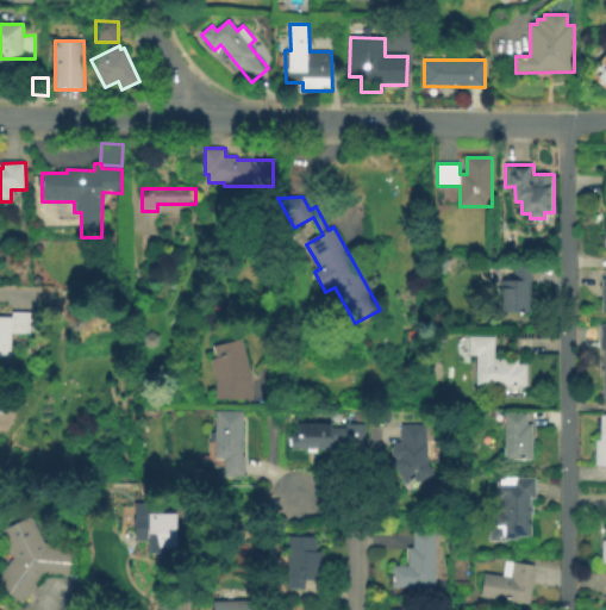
[(533,313),(500,313),(500,281),(514,281),(514,265),(533,265),(533,313)]
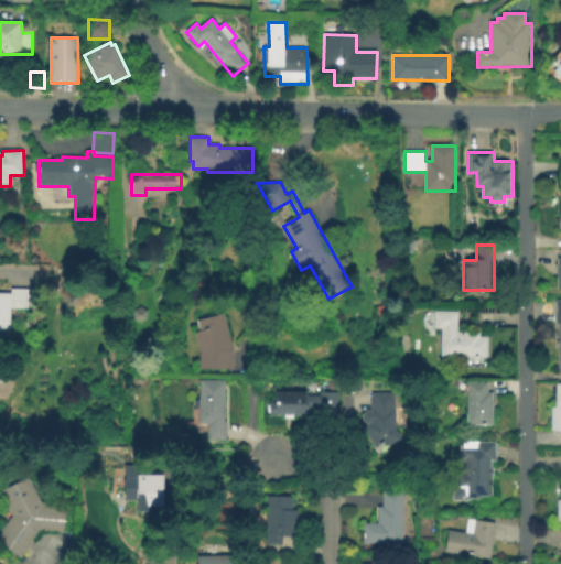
[(0,331),(0,294),(11,294),(11,289),(27,290),(27,311),(11,311),(11,332),(0,331)]
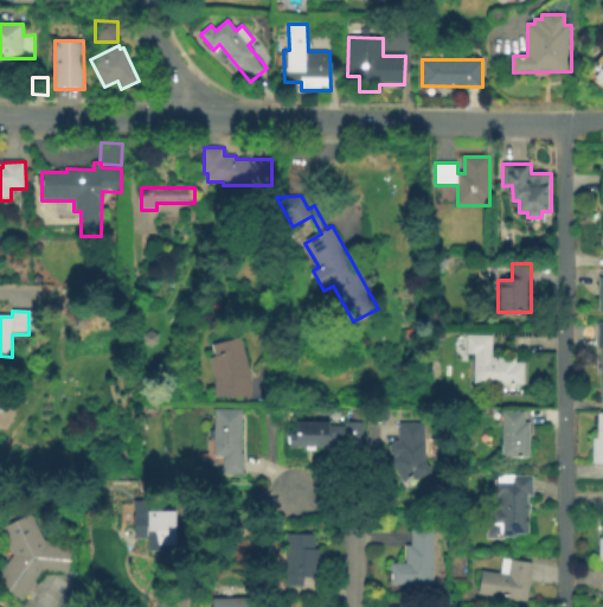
[(525,388),(475,385),(475,355),(467,355),(467,334),(494,336),(493,358),(518,358),(517,364),(525,364),(525,388)]
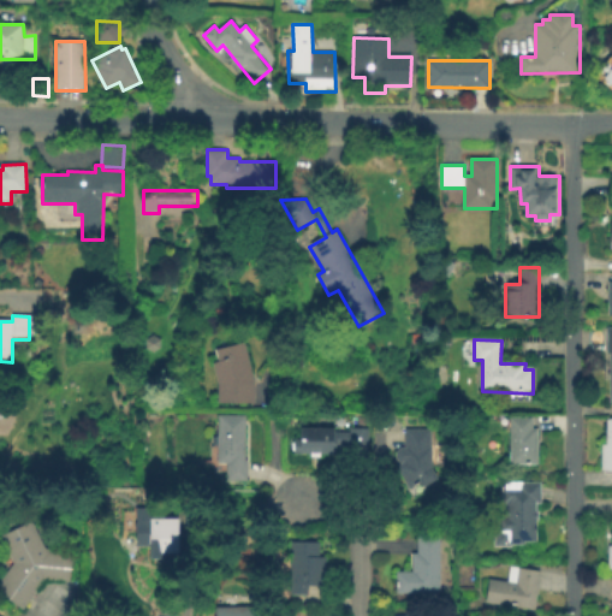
[(256,383),(256,404),(219,404),(218,385),(212,365),(220,362),(217,350),(244,342),(256,383)]
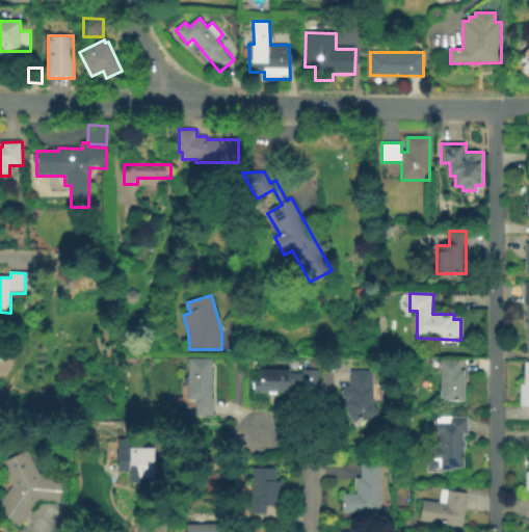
[(214,417),(196,417),(196,401),(188,401),(188,358),(214,358),(214,417)]
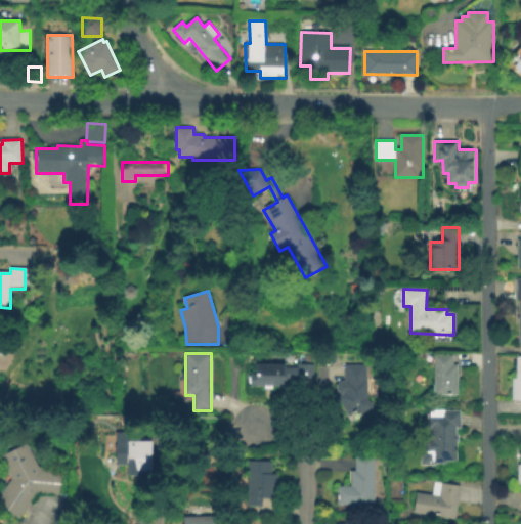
[(458,397),(435,396),(435,355),(454,355),(454,366),(459,366),(458,397)]
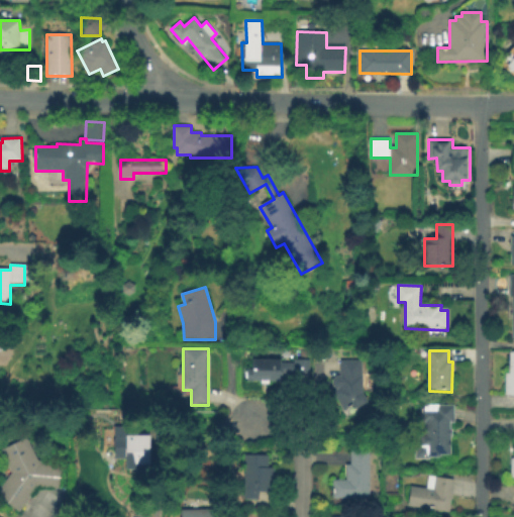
[(513,399),(505,399),(505,374),(510,374),(510,351),(513,351),(513,399)]
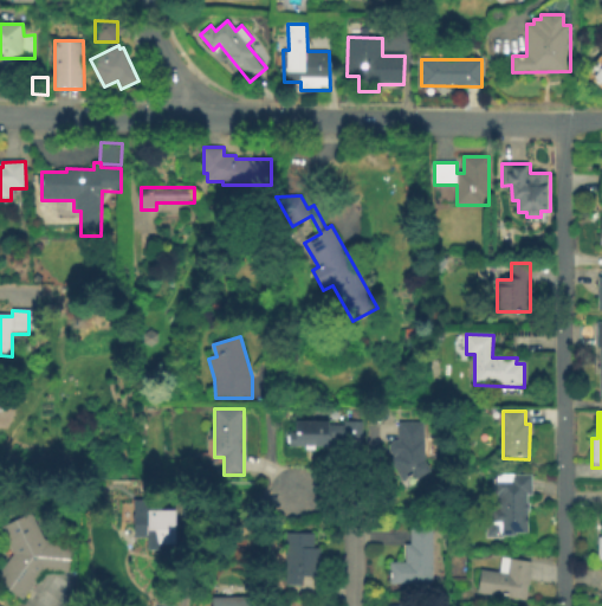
[(290,447),(290,432),(297,433),(297,420),(331,421),(331,426),(344,427),(344,421),(361,423),(361,450),(290,447)]
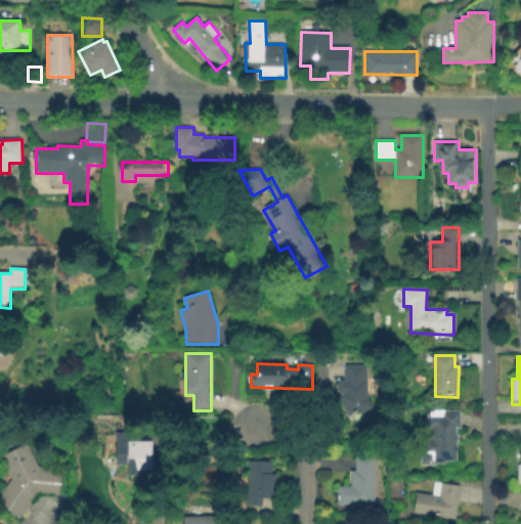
[(345,381),(345,365),(367,366),(367,397),(374,407),(352,423),(337,400),(342,397),(336,388),(345,381)]
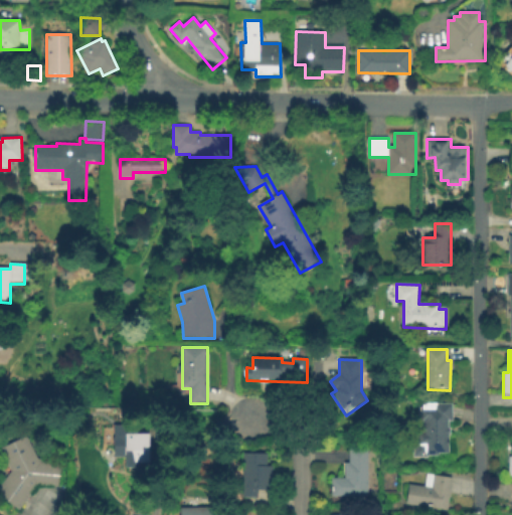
[(413,460),(413,444),(417,444),(417,434),(424,434),(424,422),(419,421),(419,408),(423,408),(423,403),(453,404),(453,421),(449,421),(448,454),(440,454),(440,457),(429,456),(428,460),(413,460)]
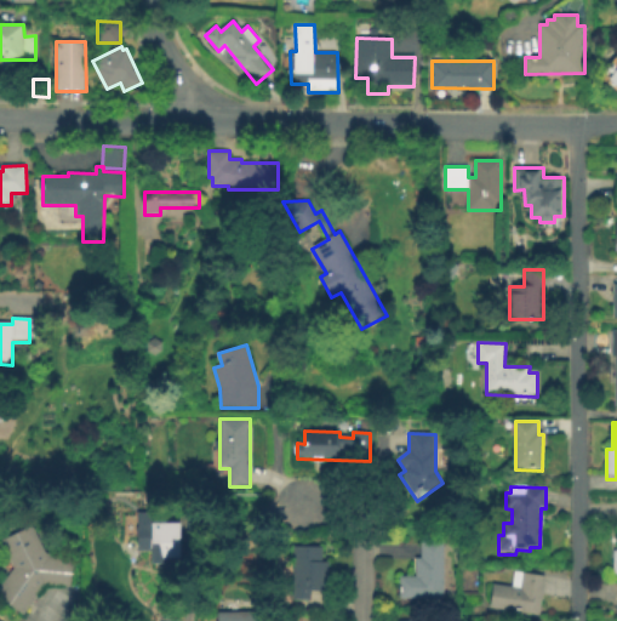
[(213,502),(213,530),(256,530),(256,502),(213,502)]
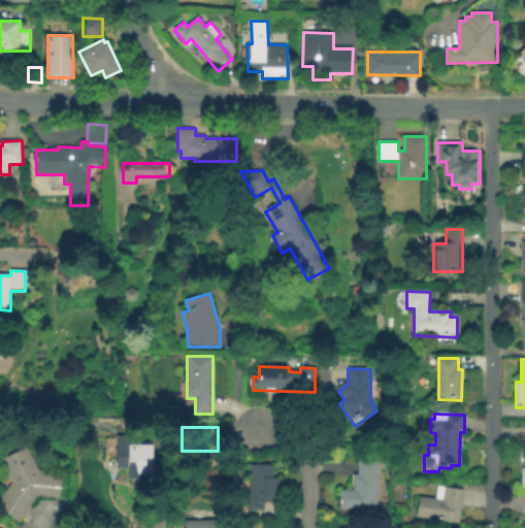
[(155,473),(130,474),(130,446),(154,444),(155,473)]
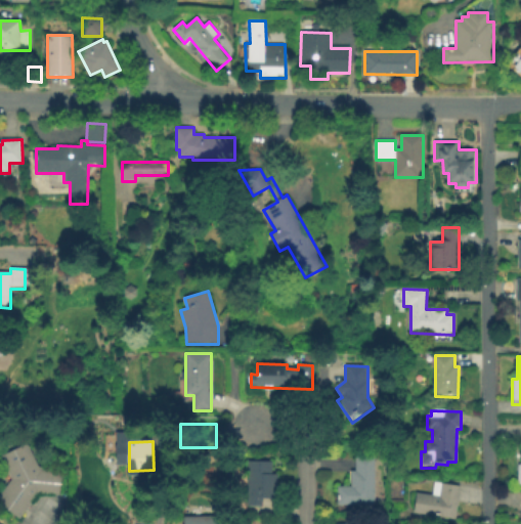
[(38,467),(62,470),(59,497),(36,495),(19,519),(0,505),(0,496),(11,481),(0,456),(29,444),(38,467)]
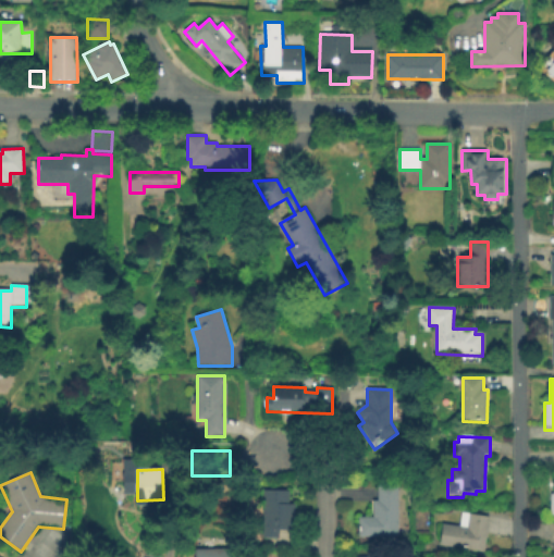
[(359,540),(359,519),(373,519),(373,502),(378,502),(378,485),(399,484),(399,539),(359,540)]
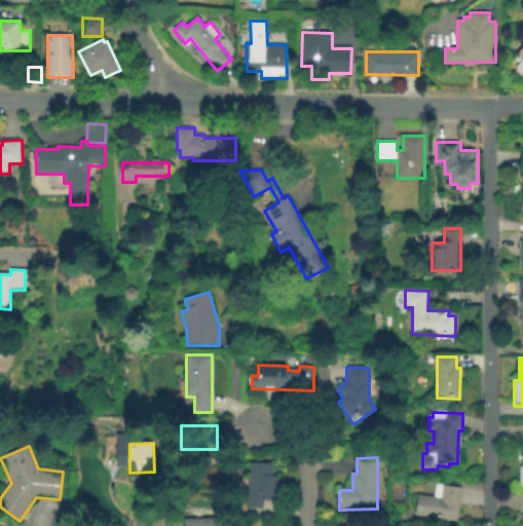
[(264,511),(248,511),(249,464),(274,464),(274,477),(279,478),(278,501),(264,501),(264,511)]
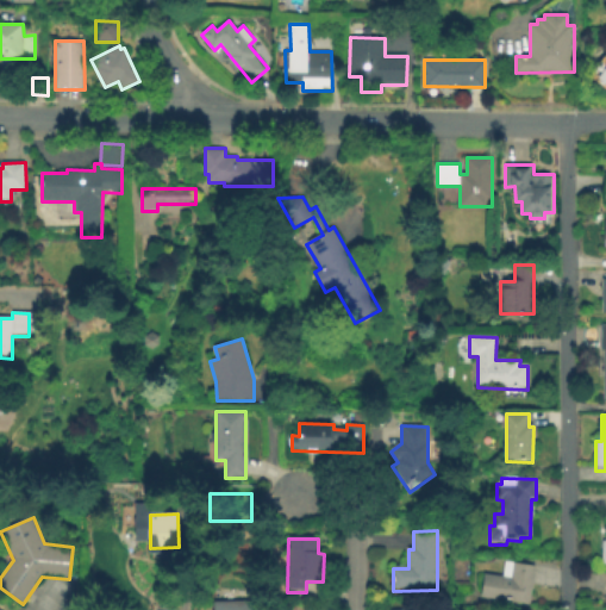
[(530,607),(481,598),(485,576),(503,578),(505,562),(537,568),(530,607)]
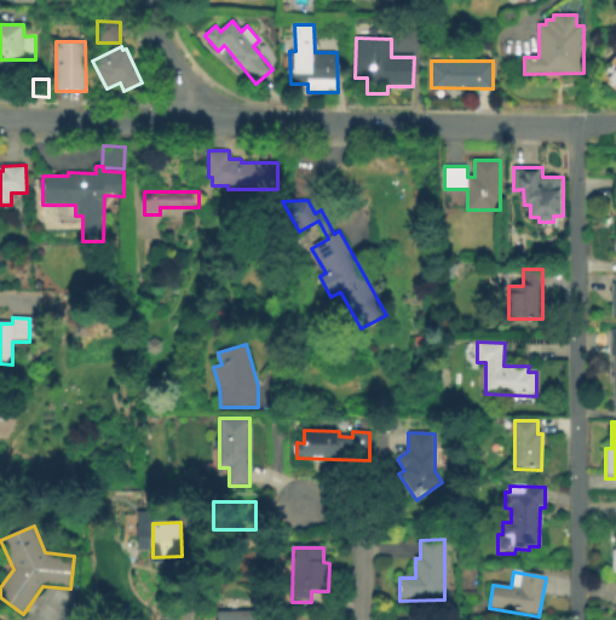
[(217,610),(216,619),(258,619),(258,609),(217,610)]
